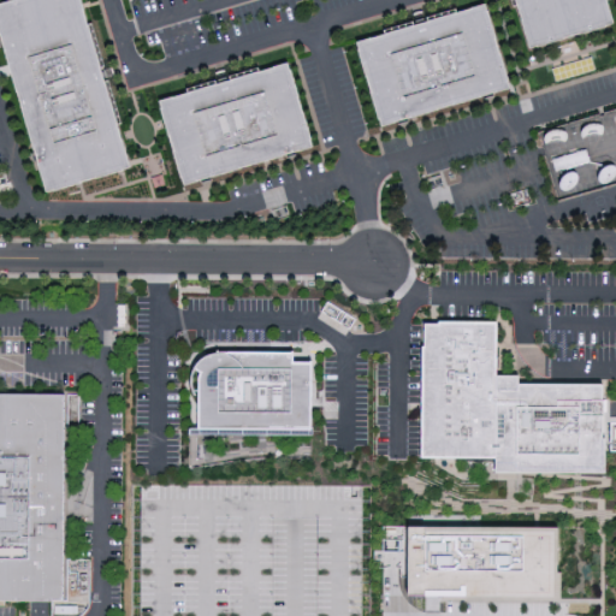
[(48,191),(0,30),(0,4),(11,0),(80,0),(130,167),(48,191)]
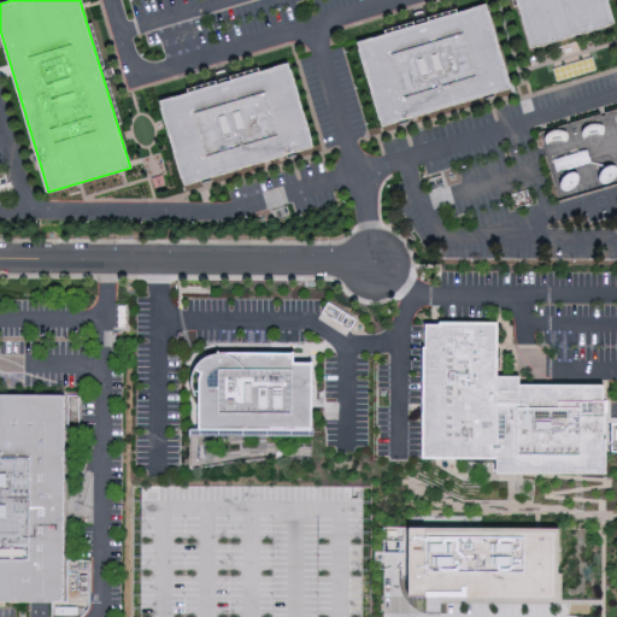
[(529,45),(515,0),(607,0),(613,19),(529,45)]
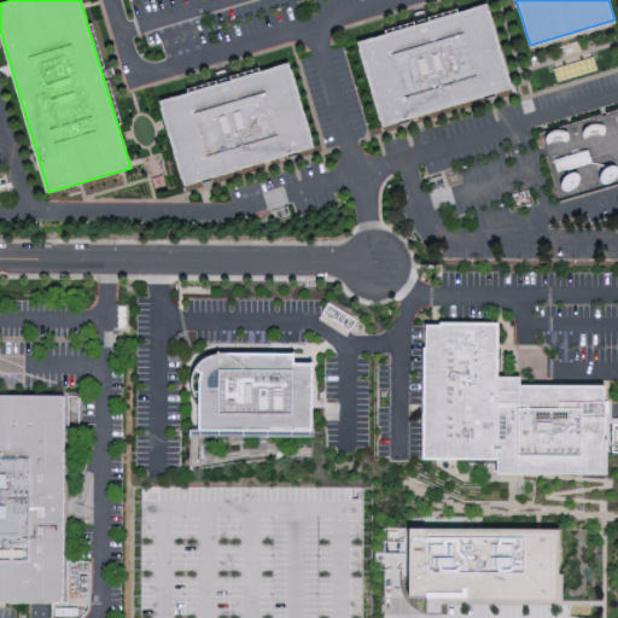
[(380,124),(355,41),(487,3),(512,86),(380,124)]
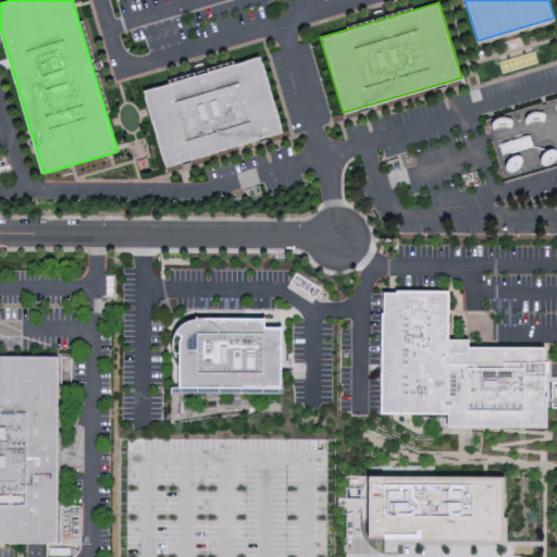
[(166,168),(144,91),(258,57),(281,133),(166,168)]
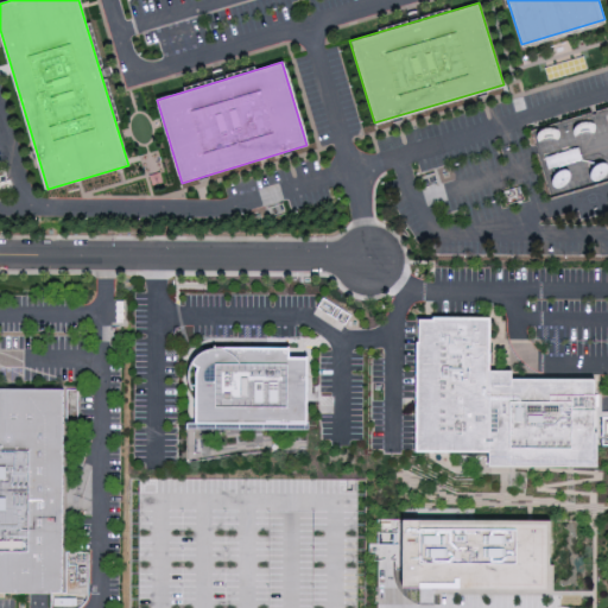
[(602,436),(596,436),(596,467),(488,467),(488,451),(416,451),(416,318),(487,318),(487,372),(510,372),(510,380),(602,380),(602,436)]
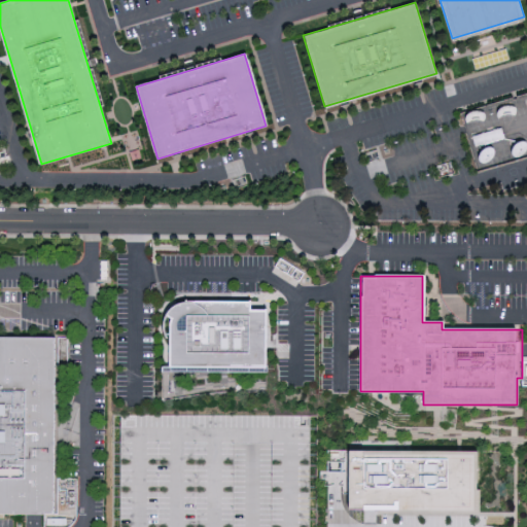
[(170,370),(270,370),(269,313),(255,313),(255,304),(189,304),(188,305),(185,306),(180,308),(176,310),(172,314),(170,318),(168,322),(167,327),(166,332),(167,338),(169,342),(170,370)]
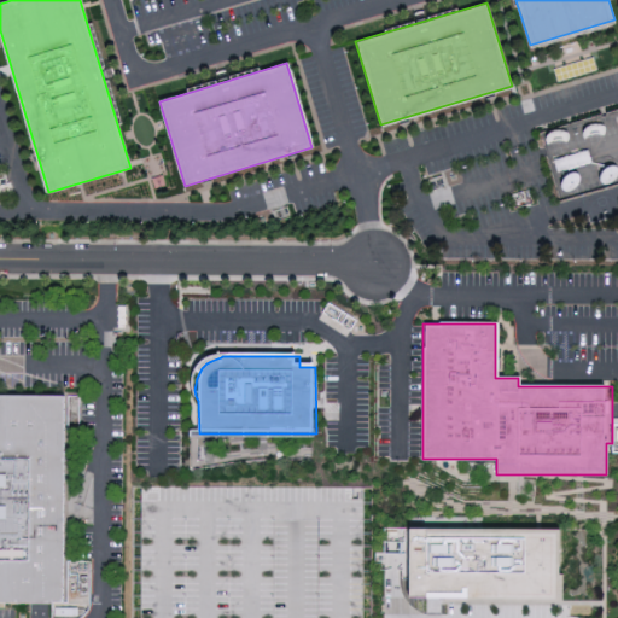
[(0,601),(0,395),(59,395),(60,601),(0,601)]
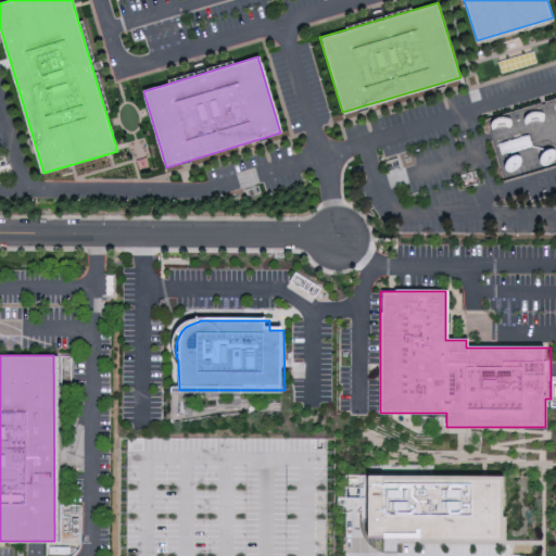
[(331,555),(333,440),(119,438),(117,555),(331,555)]
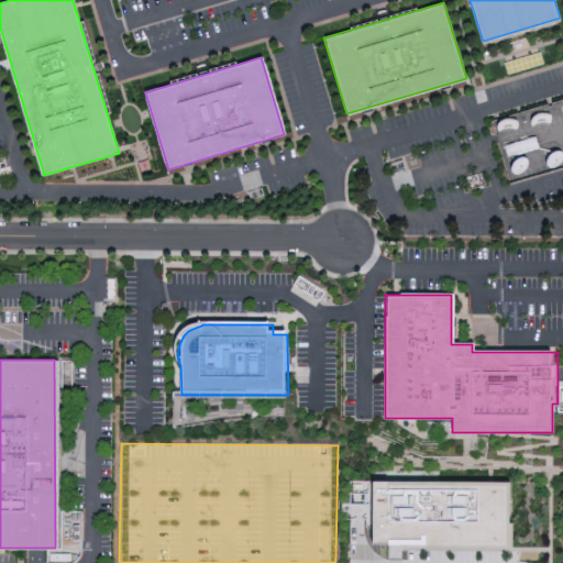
[(371,482),(371,544),(401,544),(401,548),(511,548),(511,523),(508,523),(508,482),(371,482)]
